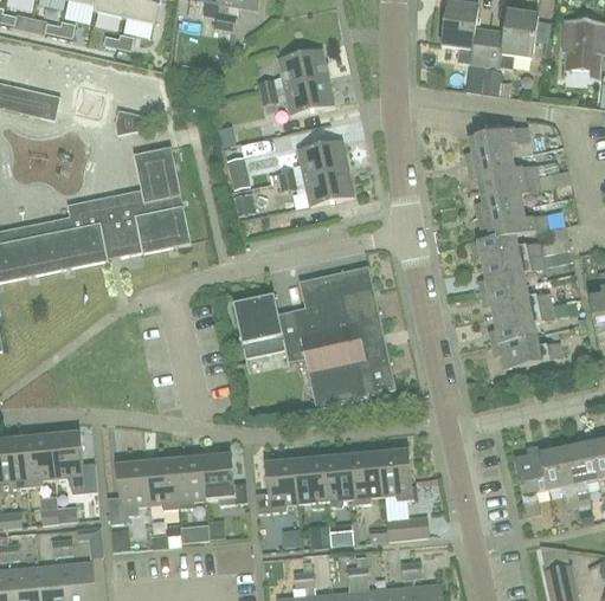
[(127,0),(126,6),(156,13),(158,0),(127,0)]
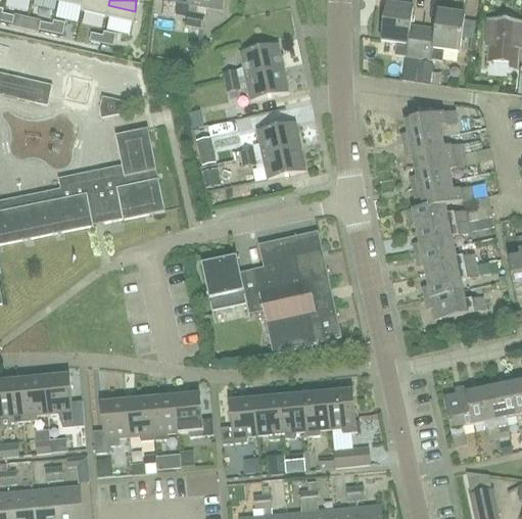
[(196,0),(192,24),(200,26),(205,5),(221,8),(222,0),(196,0)]
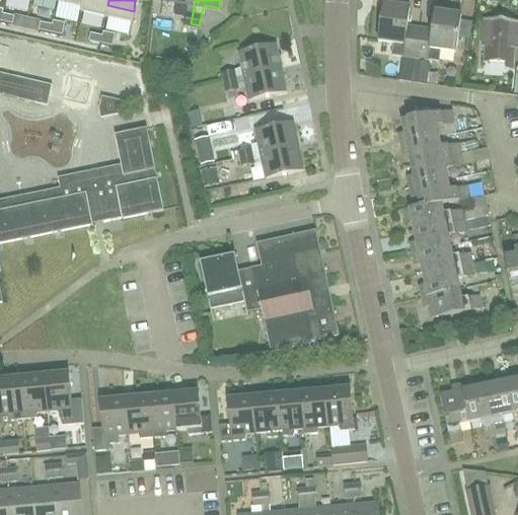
[(414,56),(418,25),(407,23),(409,5),(382,2),(376,39),(391,41),(389,52),(401,54),(397,77),(411,78),(414,58),(414,56)]
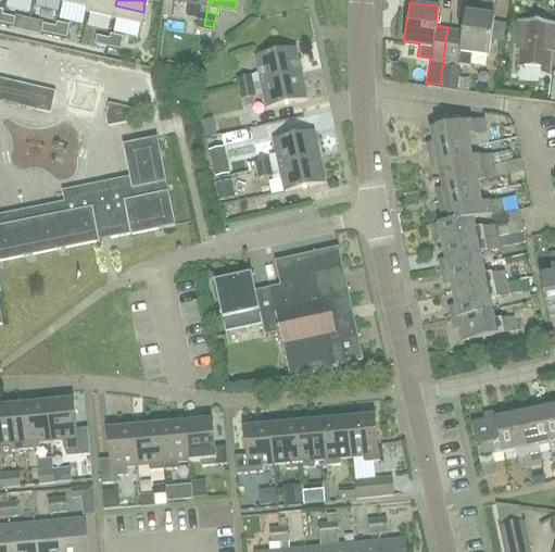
[(458,61),(469,62),(470,51),(488,53),(493,13),(465,9),(462,29),(448,27),(443,60),(458,61)]
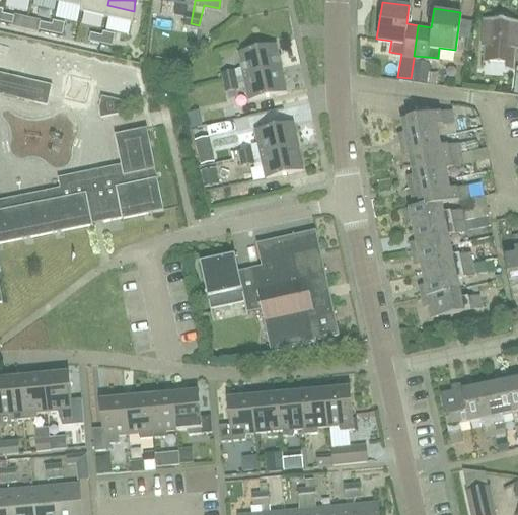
[(191,23),(194,11),(186,9),(182,21),(191,23)]
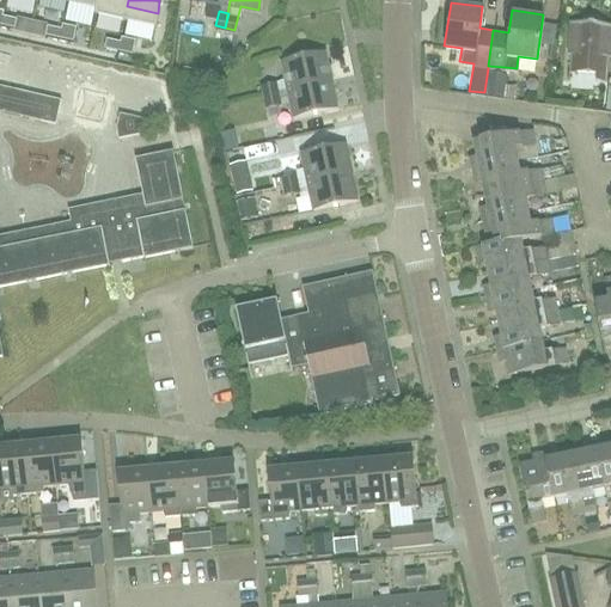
[(16,16),(1,13),(0,17),(0,22),(13,25),(16,16)]
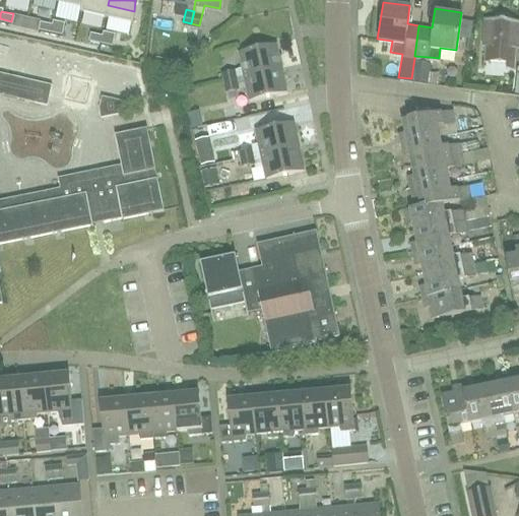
[(484,43),(483,58),(505,60),(505,65),(512,66),(514,45),(518,45),(518,30),(518,18),(508,18),(509,15),(506,12),(497,11),(494,14),(494,17),(482,16),(482,17),(483,17),(481,43),(484,43)]
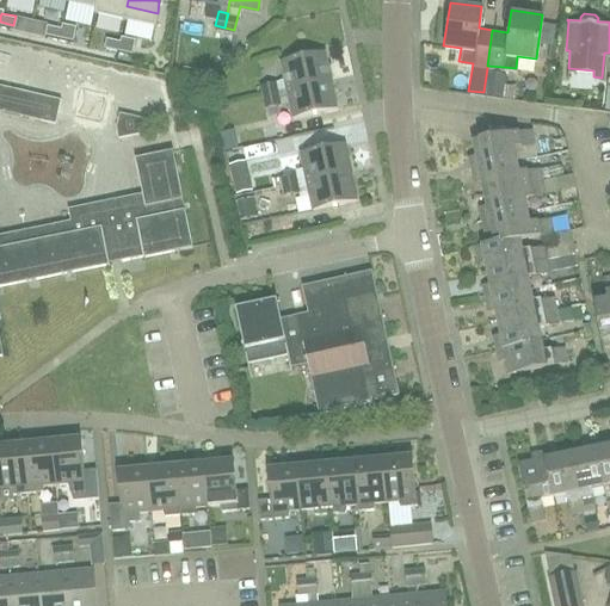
[(57,35),(72,38),(75,24),(61,20),(60,25),(57,35)]
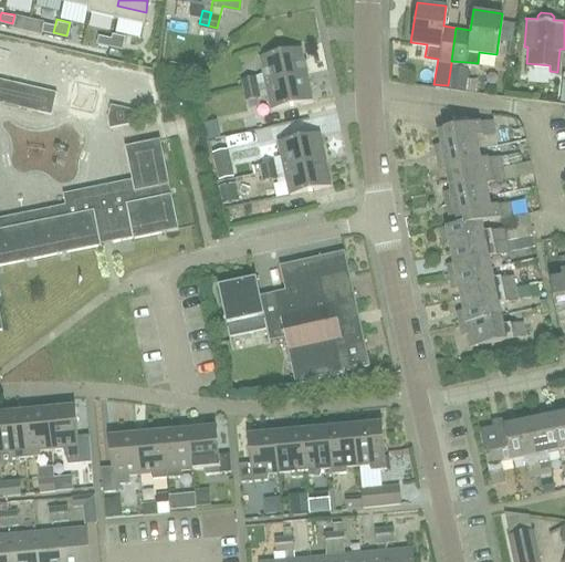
[(42,21),(41,30),(53,32),(55,23),(42,21)]
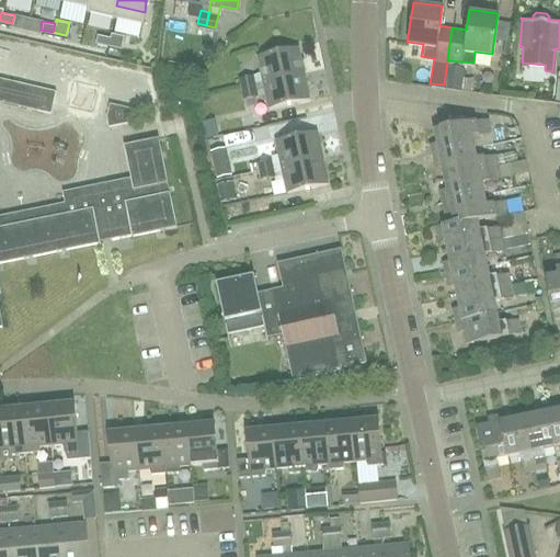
[(110,31),(109,35),(107,44),(121,47),(123,34),(110,31)]
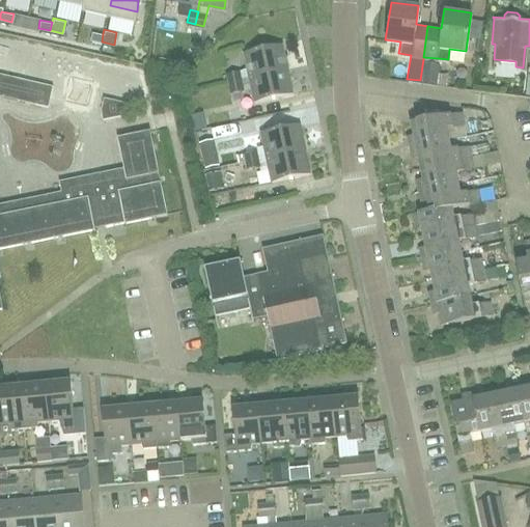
[(91,31),(89,39),(102,42),(103,33),(91,31)]
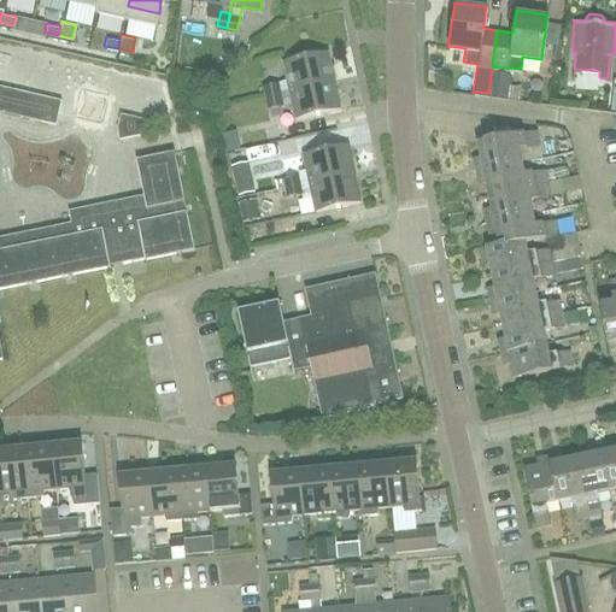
[(288,88),(332,78),(326,49),(282,59),(288,88)]
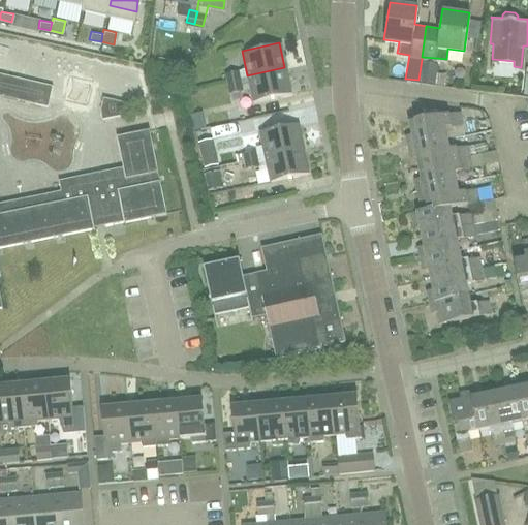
[(434,82),(437,61),(422,59),(418,80),(434,82)]
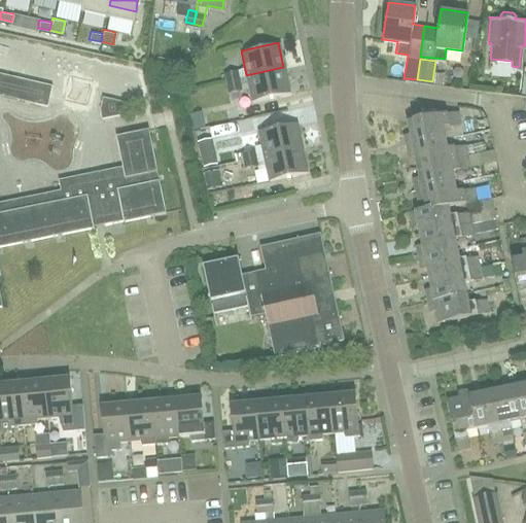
[(224,80),(240,77),(237,67),(221,70),(224,80)]
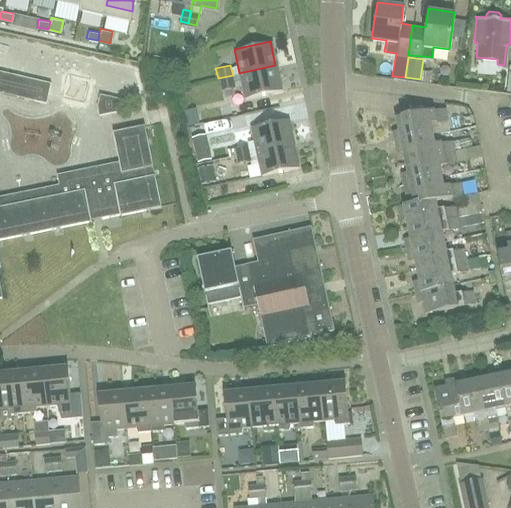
[(275,65),(239,73),(244,96),(221,101),(224,114),(263,106),(260,93),(281,88),(275,65)]
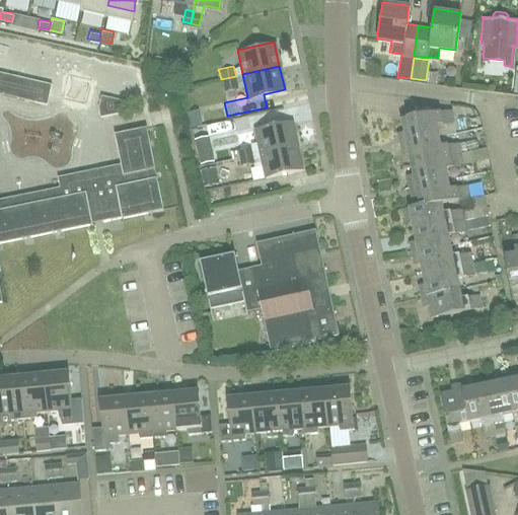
[(50,81),(0,69),(0,90),(46,101),(50,81)]
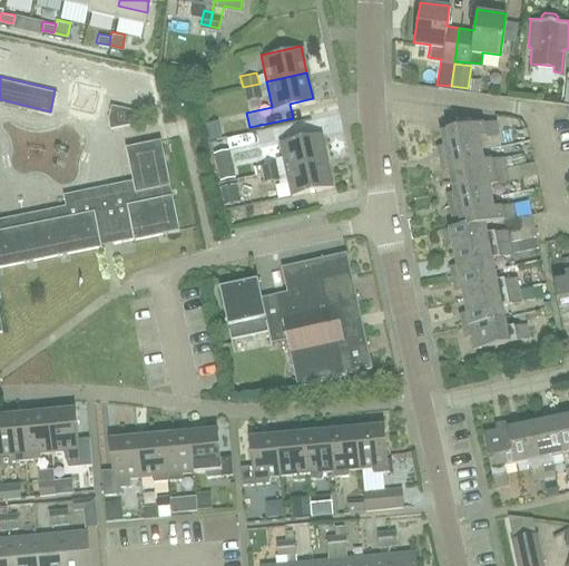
[(260,84),(243,87),(245,98),(262,95),(260,84)]
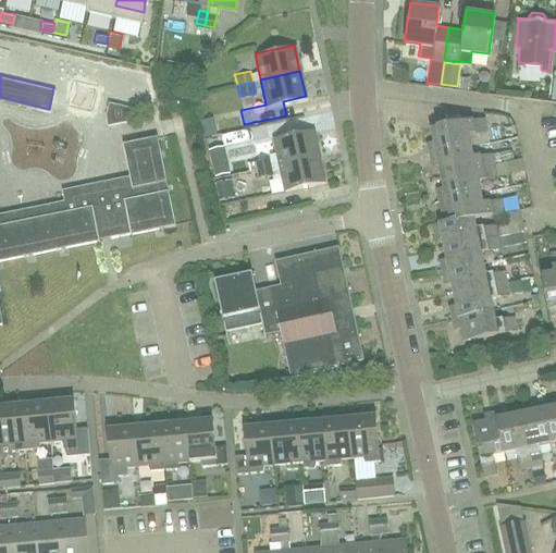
[(107,123),(132,118),(128,105),(108,100),(104,113),(107,123)]
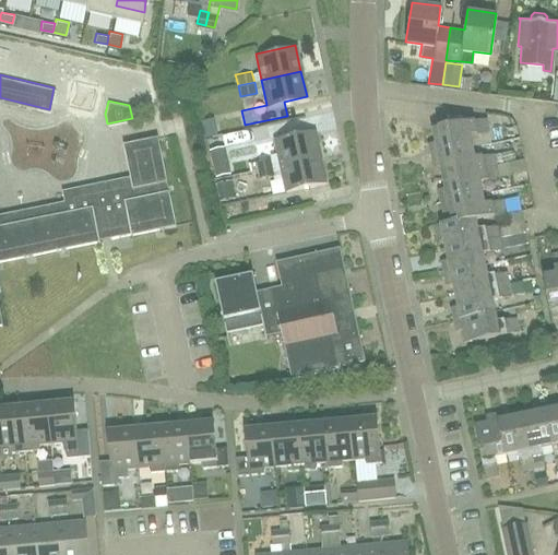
[(429,153),(471,144),(469,133),(486,129),(484,117),(430,128),(434,140),(427,141),(429,153)]
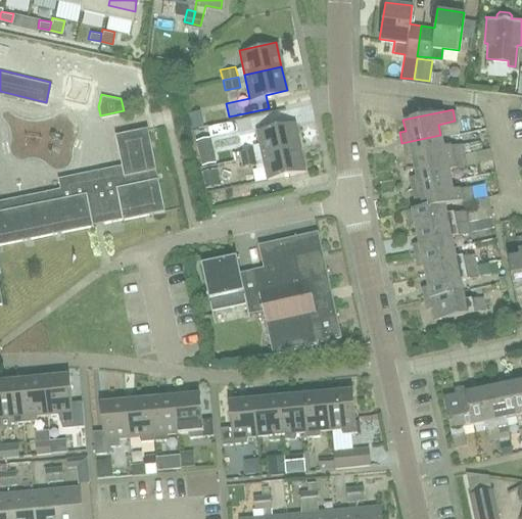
[(262,153),(298,145),(293,121),(256,129),(262,153)]
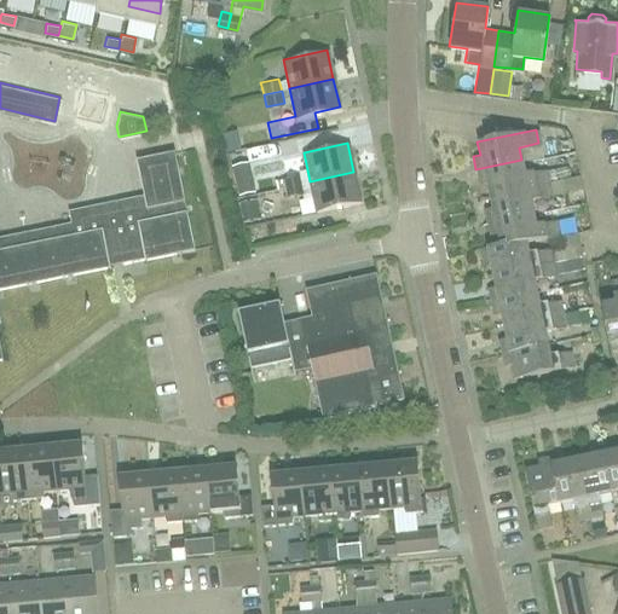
[(0,358),(1,358),(0,351),(0,288),(133,261),(194,248),(173,150),(134,158),(142,193),(68,209),(70,221),(0,235),(0,358)]
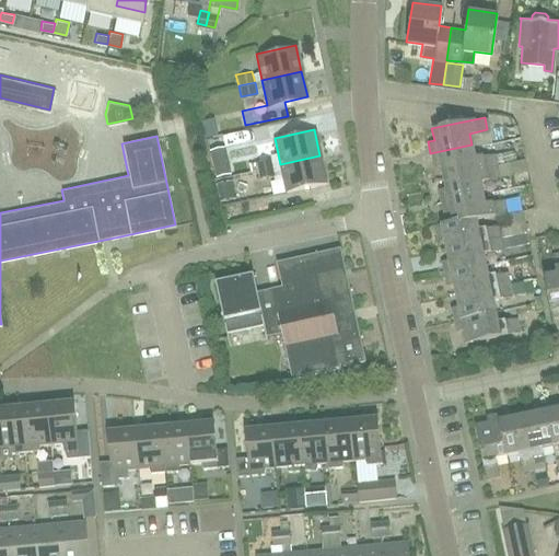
[(472,145),(430,153),(432,164),(439,163),(441,175),(495,164),(492,152),(474,157),(472,145)]
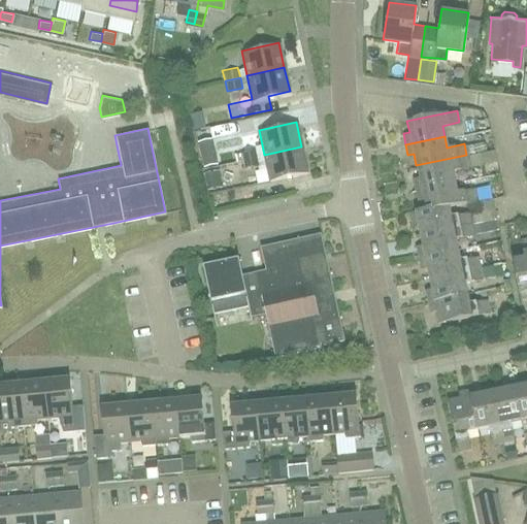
[(241,158),(256,155),(254,146),(240,150),(241,158)]
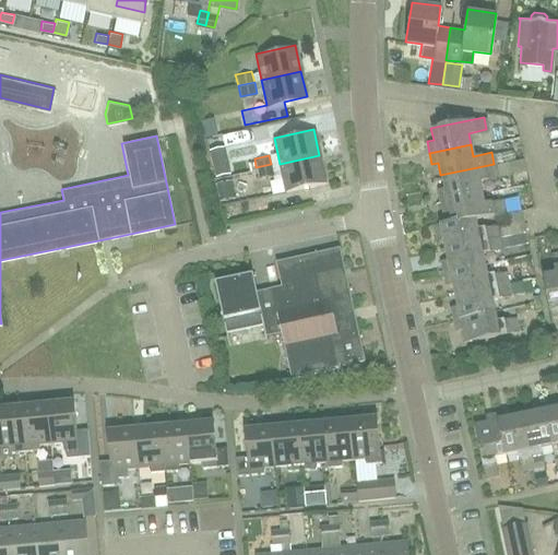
[(319,155),(280,164),(285,189),(324,180),(319,155)]
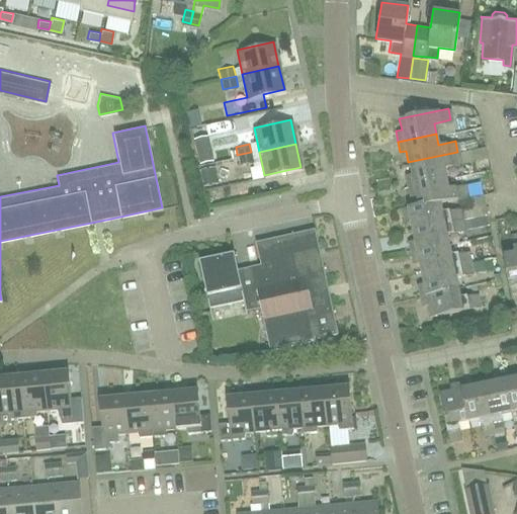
[(208,146),(195,149),(198,161),(211,158),(208,146)]
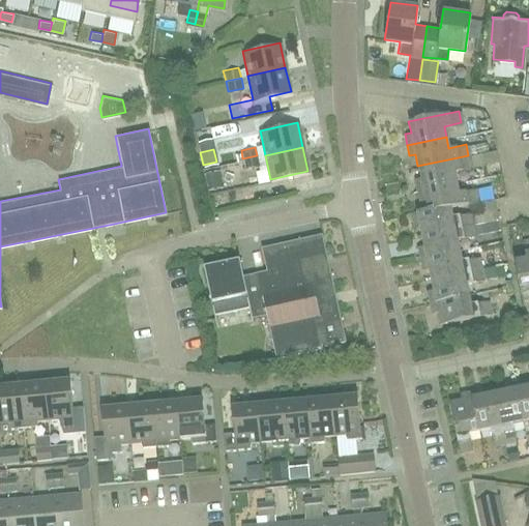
[(257,155),(242,158),(244,167),(259,164),(257,155)]
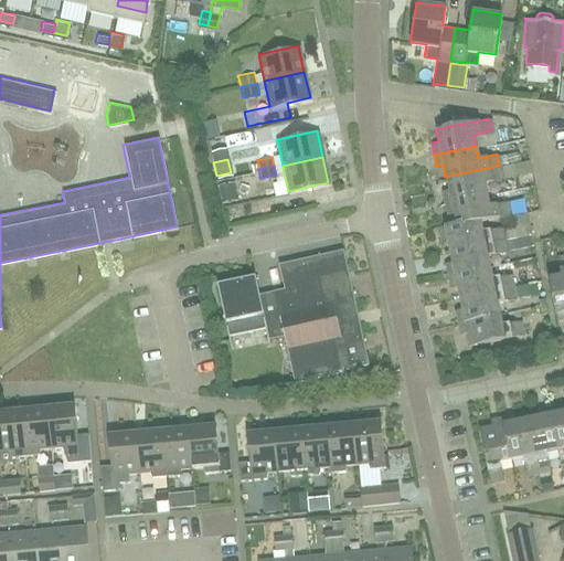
[(499,166),(445,177),(448,188),(440,189),(444,201),(485,192),(482,181),(502,177),(499,166)]
